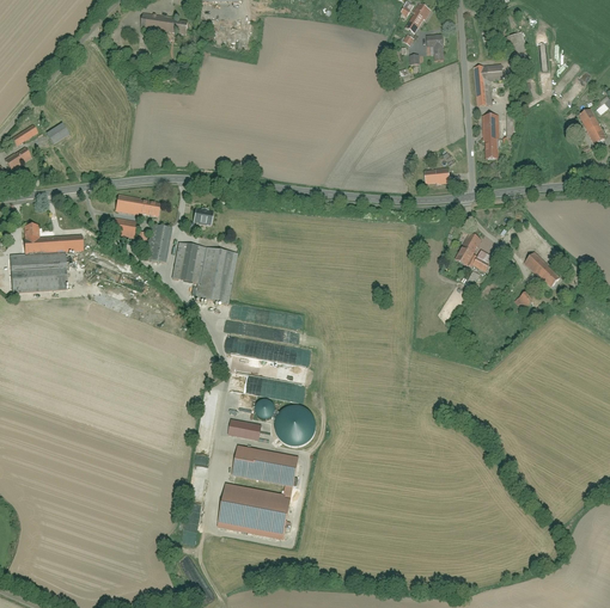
[(418,4),(403,28),(414,34),(429,10),(418,4)]
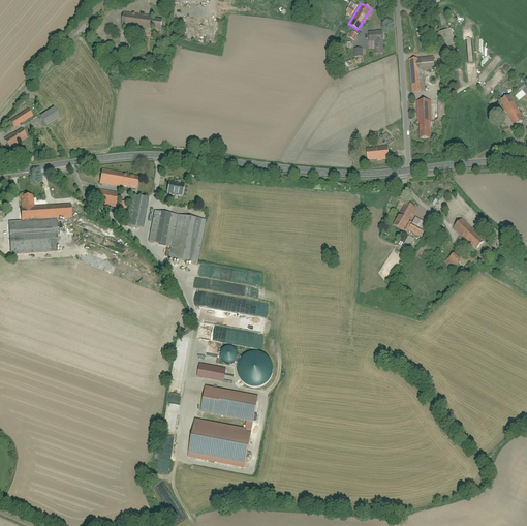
[(347,5),(344,10),(350,13),(353,8),(347,5)]
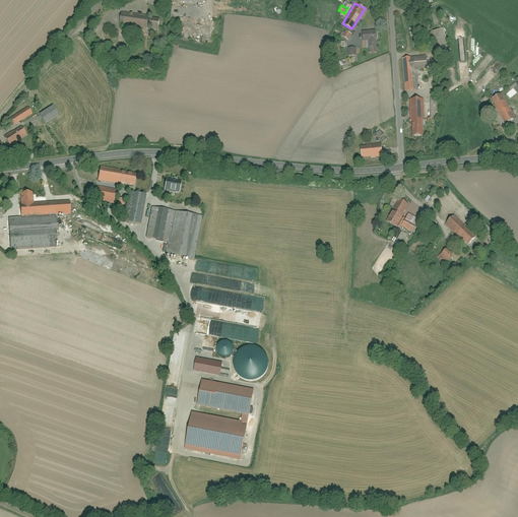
[(121,9),(119,24),(156,29),(158,14),(121,9)]
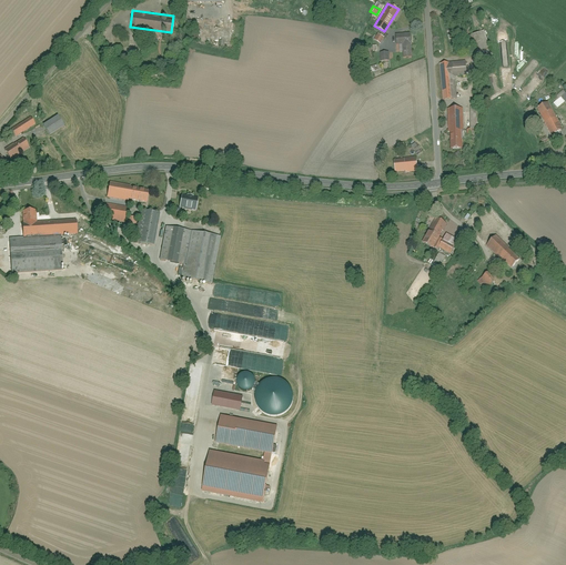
[(482,29),(466,36),(478,66),(494,60),(482,29)]
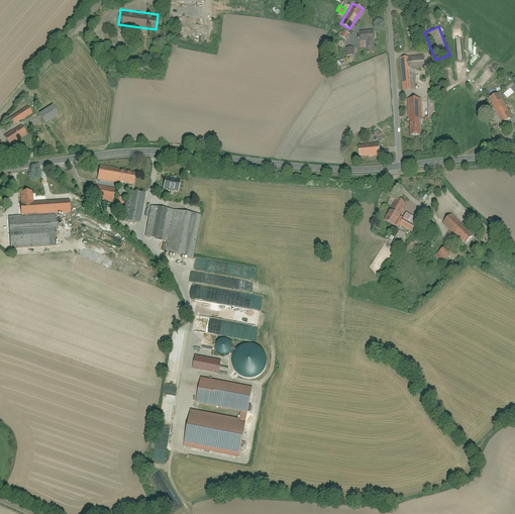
[(338,34),(344,38),(348,32),(342,28),(338,34)]
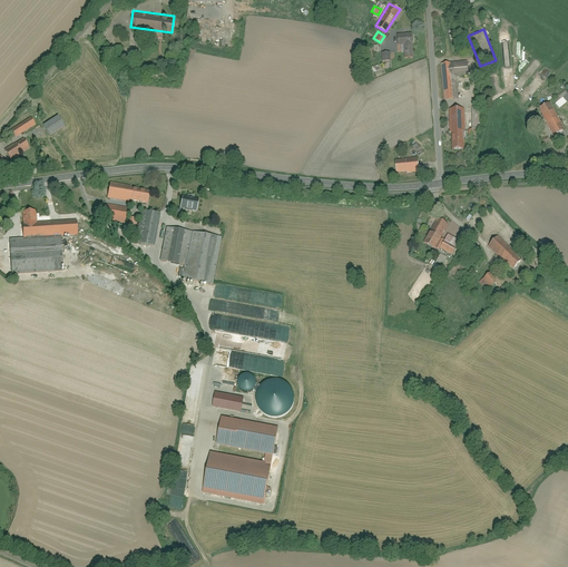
[(403,56),(411,56),(410,31),(395,32),(397,51),(402,51),(403,56)]
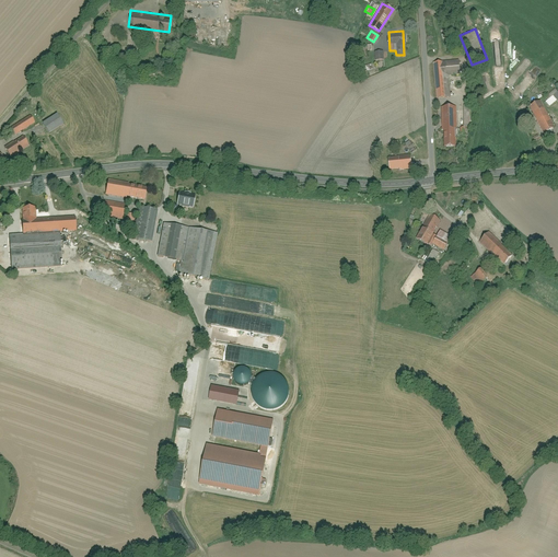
[(457,73),(456,59),(432,61),(434,96),(449,96),(448,74),(457,73)]
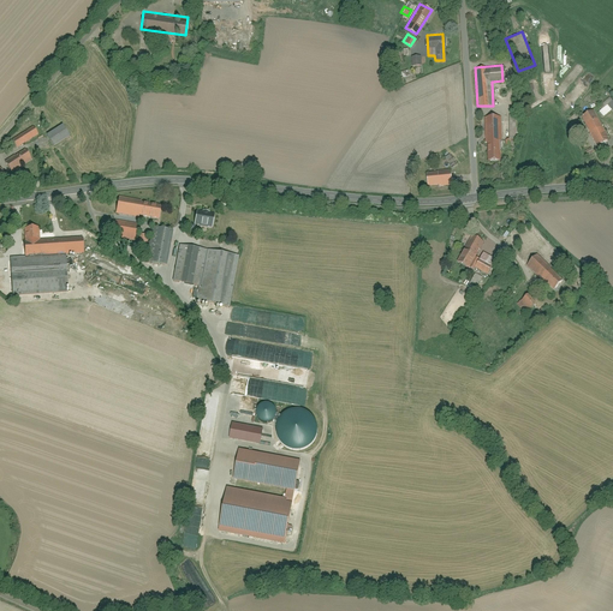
[(594,107),(578,115),(595,144),(611,136),(594,107)]
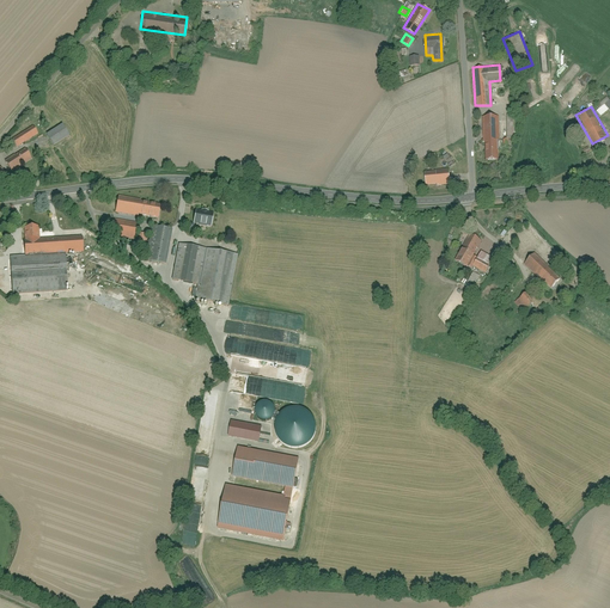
[(506,112),(505,136),(517,137),(518,112),(506,112)]
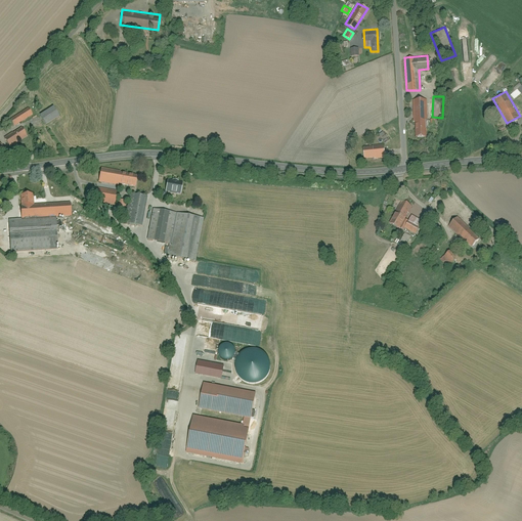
[(411,98),(414,136),(427,135),(426,98),(411,98)]
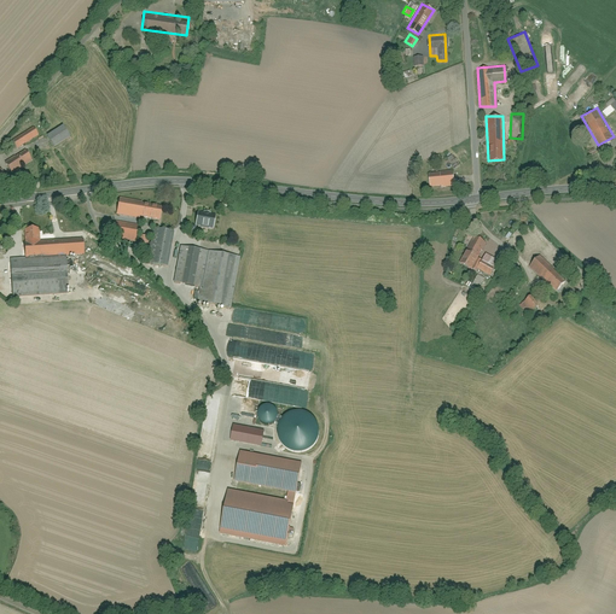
[(45,134),(53,145),(69,134),(62,123),(45,134)]
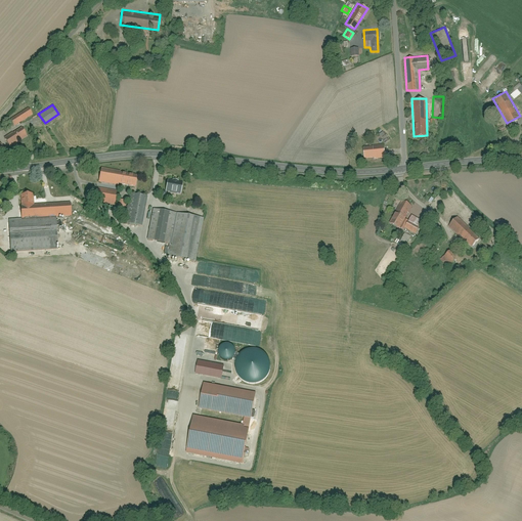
[(8,118),(12,124),(31,113),(27,106),(8,118)]
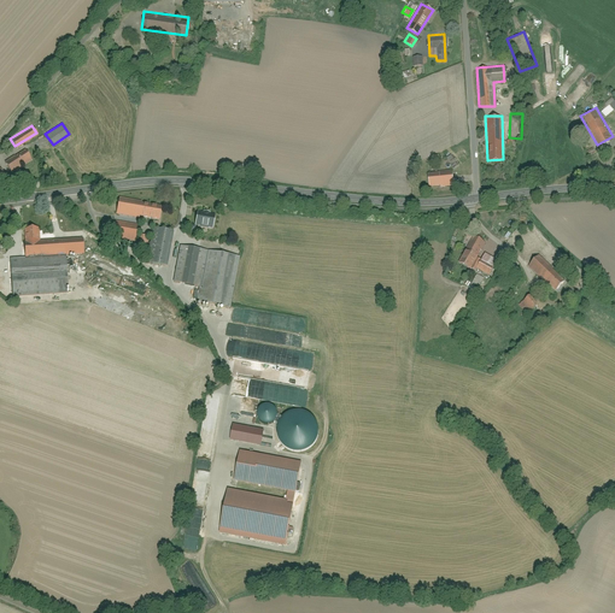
[(462,146),(445,157),(452,166),(468,155),(462,146)]
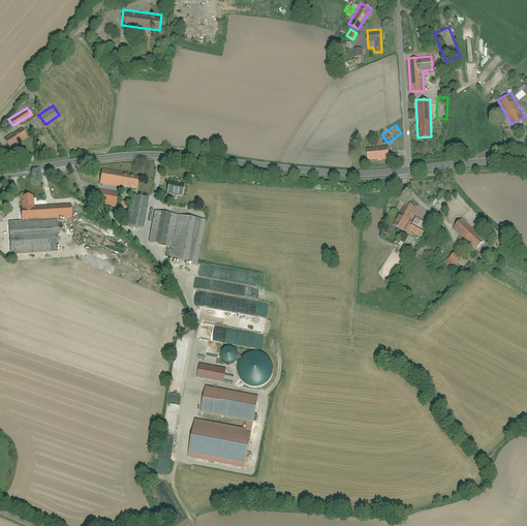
[(3,137),(8,147),(26,135),(21,126),(3,137)]
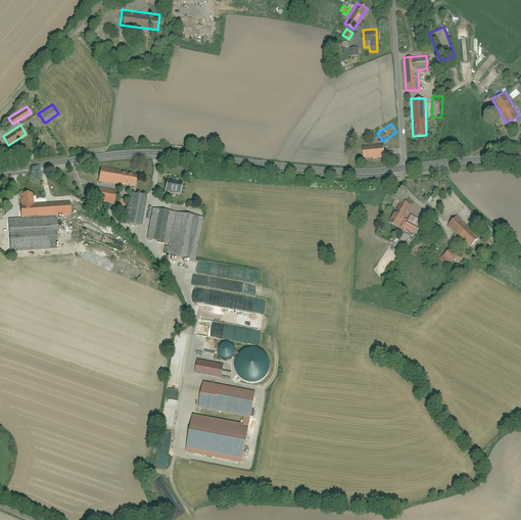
[(362,146),(363,157),(383,156),(382,145),(362,146)]
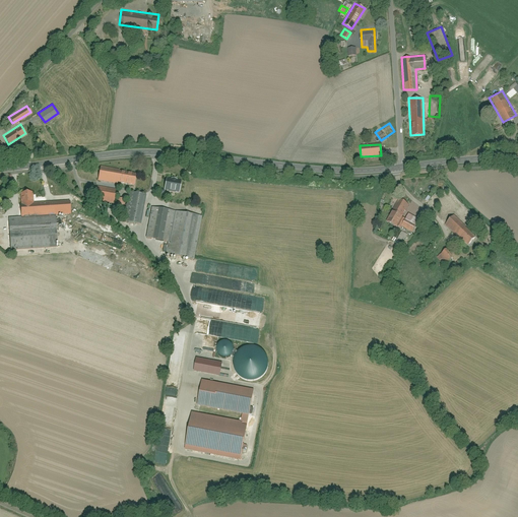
[(100,166),(98,178),(131,185),(134,172),(100,166)]
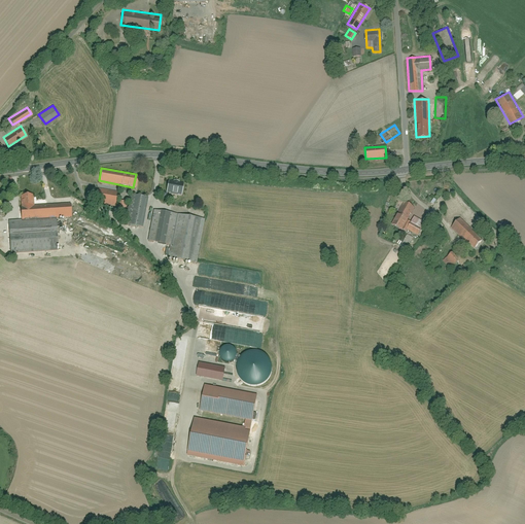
[(167,180),(166,190),(180,194),(182,183),(167,180)]
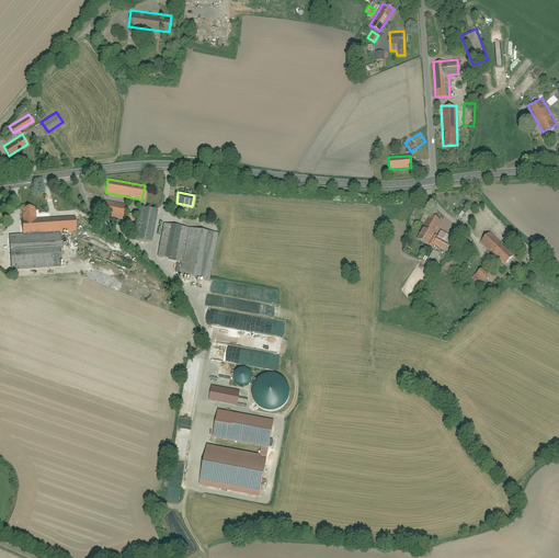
[(103,200),(100,214),(123,218),(125,204),(103,200)]
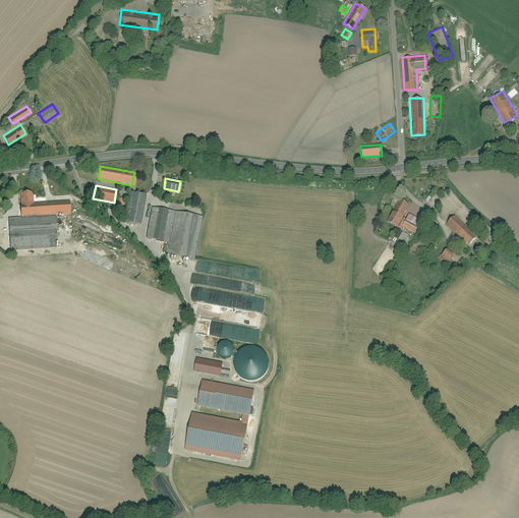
[(8,216),(9,248),(56,245),(54,214),(68,213),(67,199),(33,202),(32,191),(19,191),(20,203),(18,203),(19,215),(8,216)]
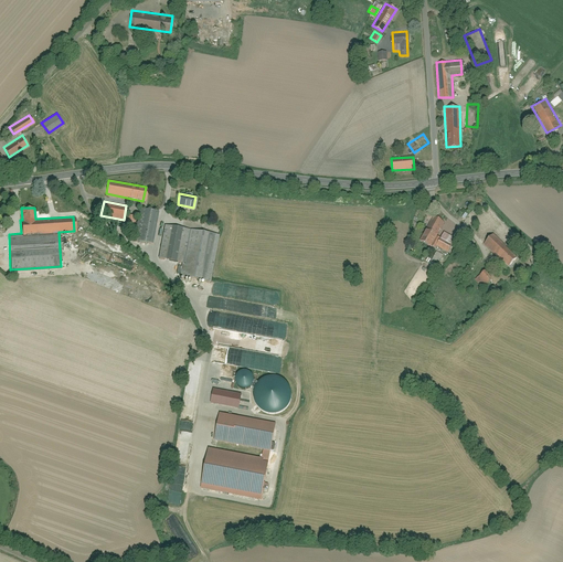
[(138,208),(133,239),(152,242),(158,211),(138,208)]
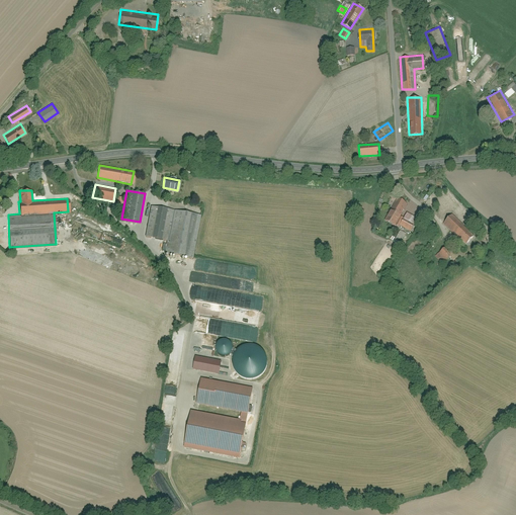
[(403,217),(400,215),(406,202),(396,197),(383,219),(397,226),(403,217)]
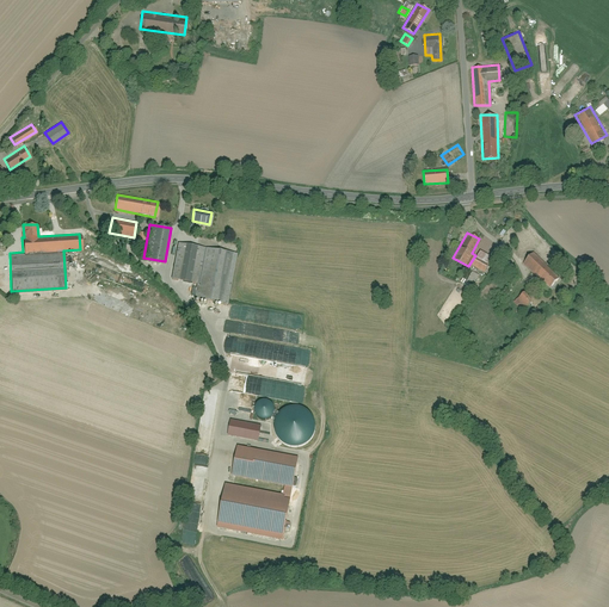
[(177,242),(171,278),(195,282),(192,297),(228,303),(237,252),(201,246),(201,247),(177,242)]
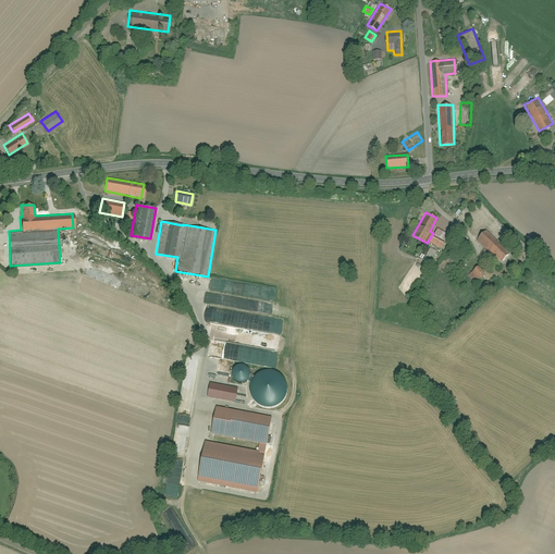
[(430,242),(441,247),(447,233),(436,228),(430,242)]
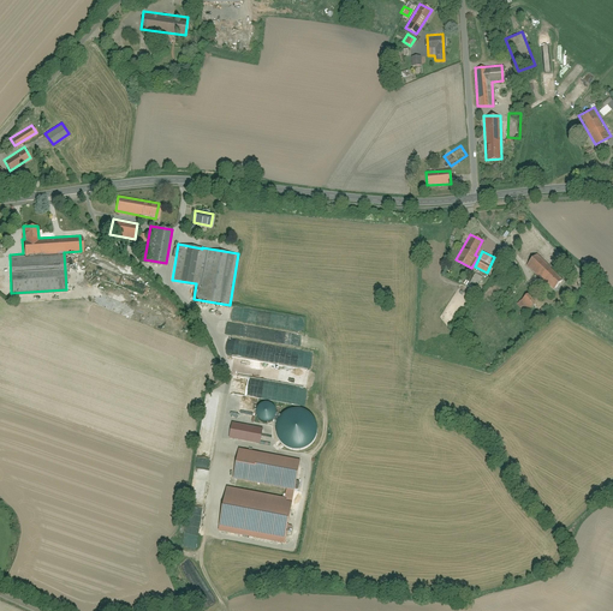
[(536,252),(525,264),(553,287),(563,275),(536,252)]
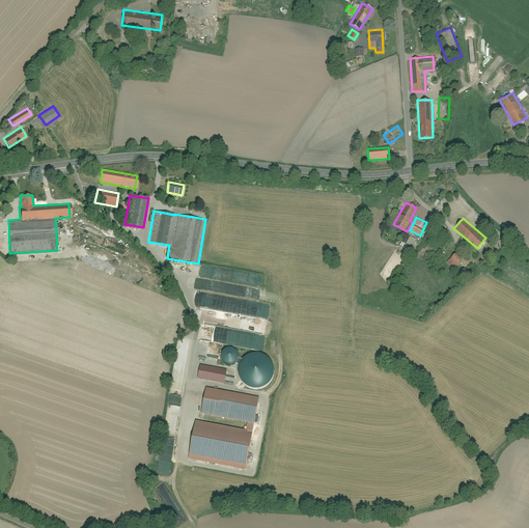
[(402,241),(410,245),(414,238),(407,233),(402,241)]
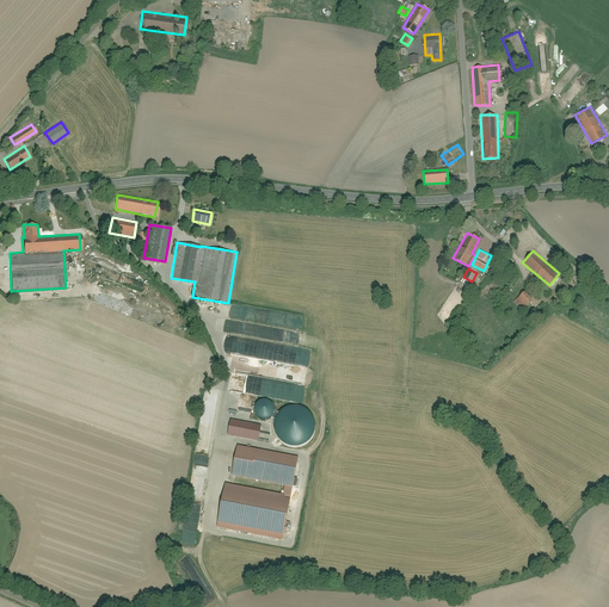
[(522,290),(512,298),(521,307),(529,298),(522,290)]
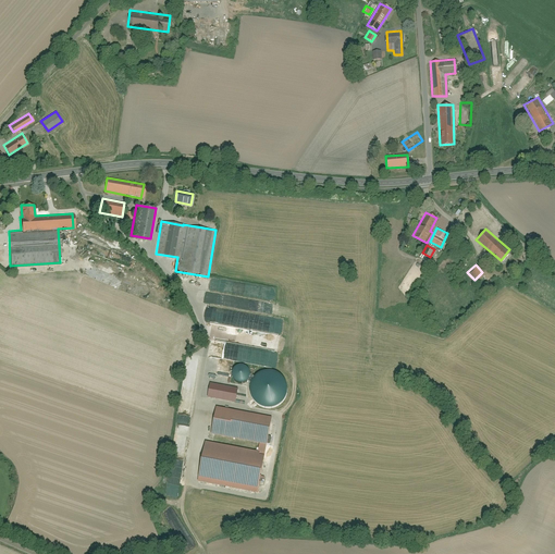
[(216,407),(210,432),(267,442),(271,417),(216,407)]
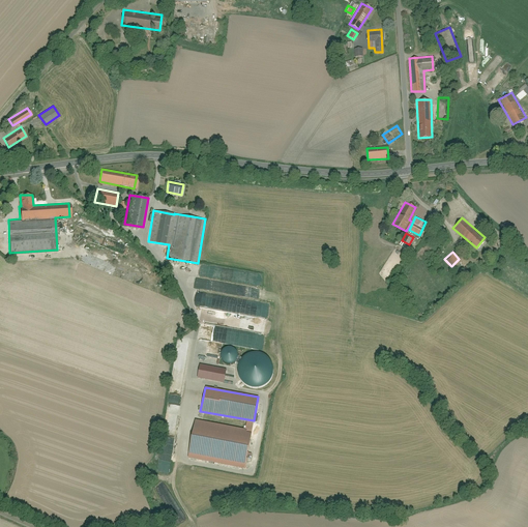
[(194,422),(187,454),(244,463),(250,432),(194,422)]
